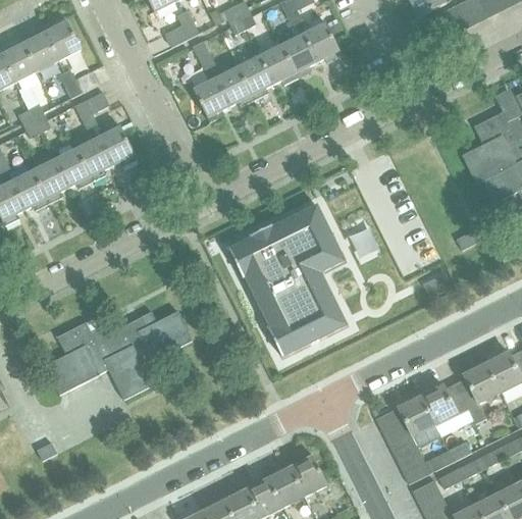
[(176,1),(175,0),(148,0),(154,12),(176,1)]
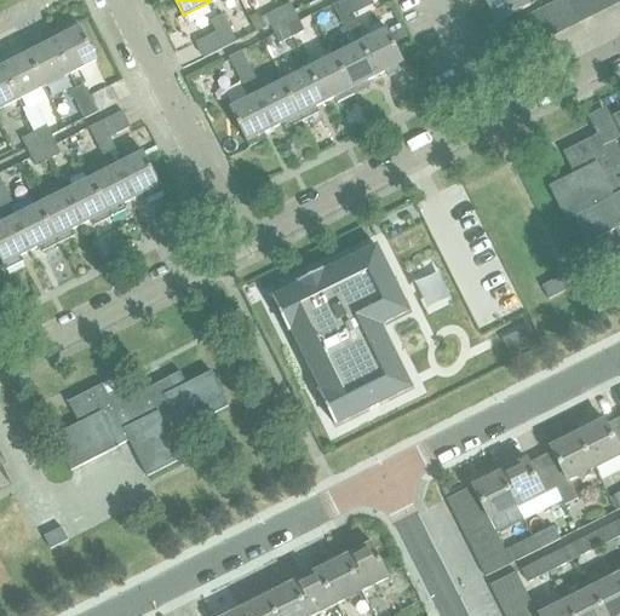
[(354,12),(348,0),(338,0),(333,3),(340,19),(354,12)]
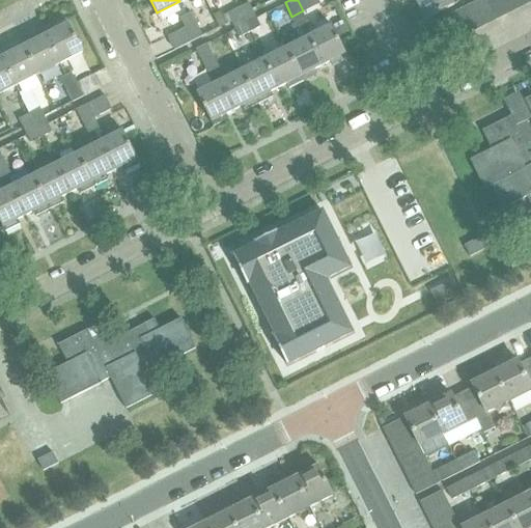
[(298,0),(303,10),(320,2),(319,0),(298,0)]
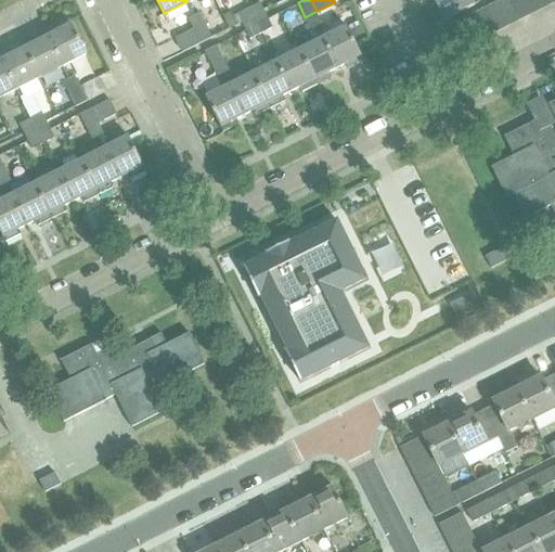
[(436,0),(437,2),(431,4),(440,21),(474,3),(473,0),(436,0)]
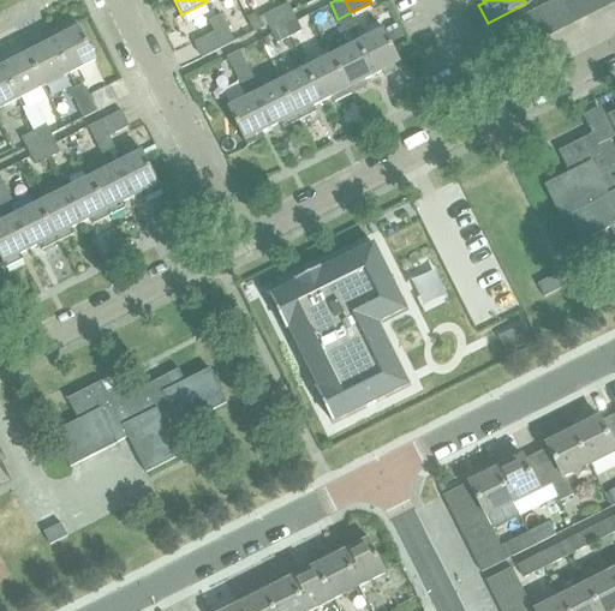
[(549,0),(536,6),(549,33),(562,27),(549,0)]
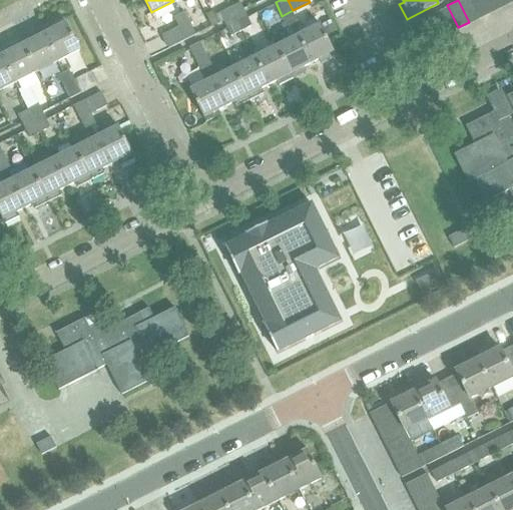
[(458,0),(469,22),(479,17),(471,0),(458,0)]
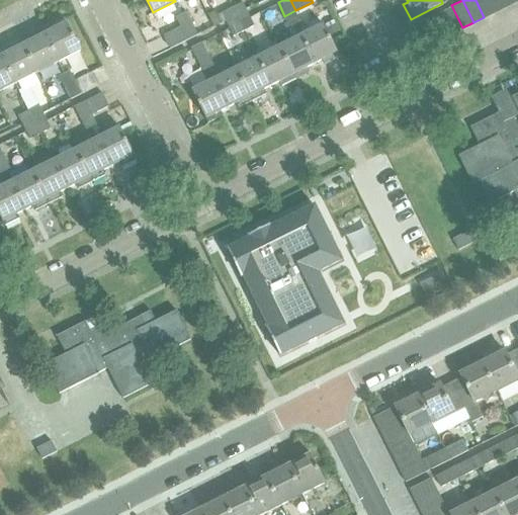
[(476,0),(484,17),(495,12),(489,0),(476,0)]
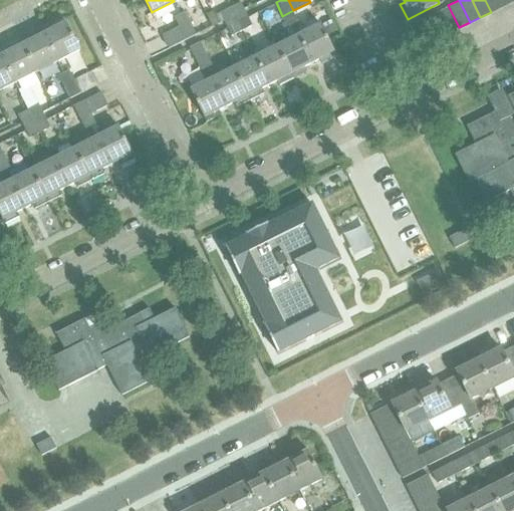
[(485,0),(491,12),(500,7),(496,0),(485,0)]
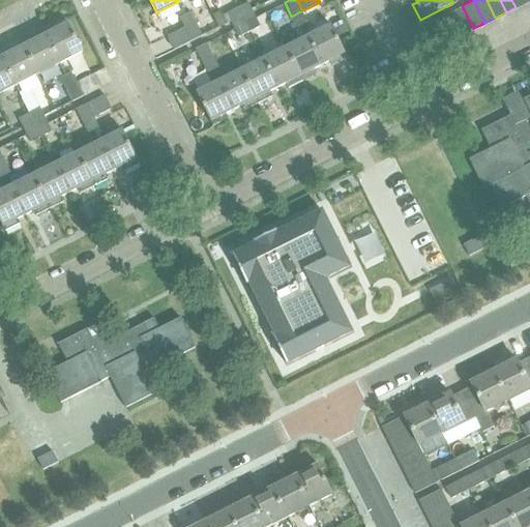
[(237,6),(243,18),(254,12),(248,1),(237,6)]
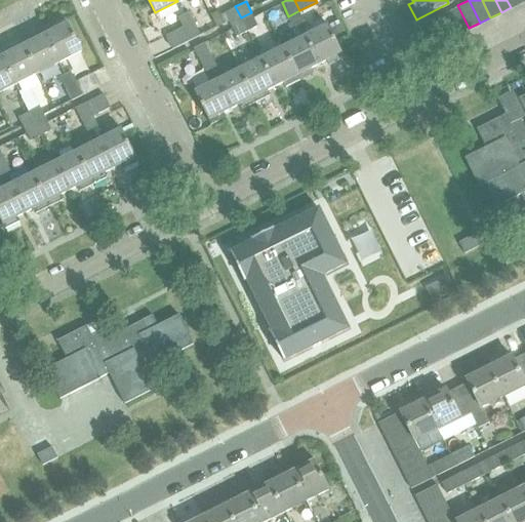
[(457,5),(448,10),(459,33),(469,28),(457,5)]
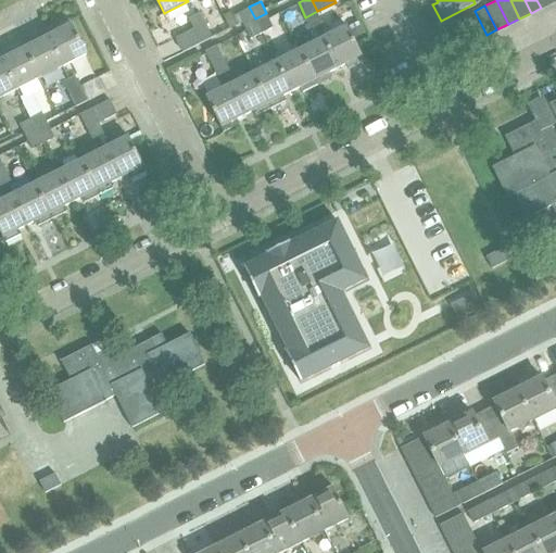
[(249,7),(238,12),(244,25),(255,19),(249,7)]
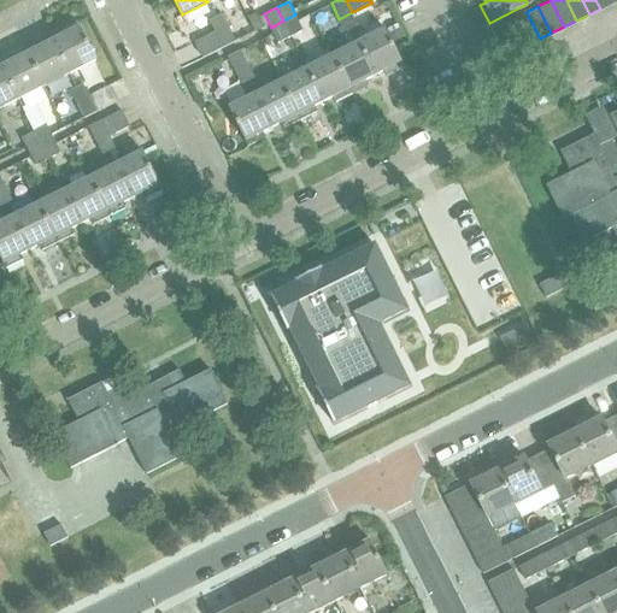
[(207,18),(213,28),(225,22),(221,12),(207,18)]
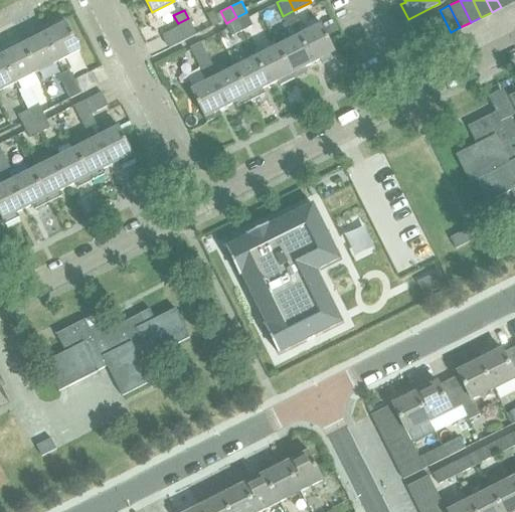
[(299,20),(294,10),(283,16),(288,25),(299,20)]
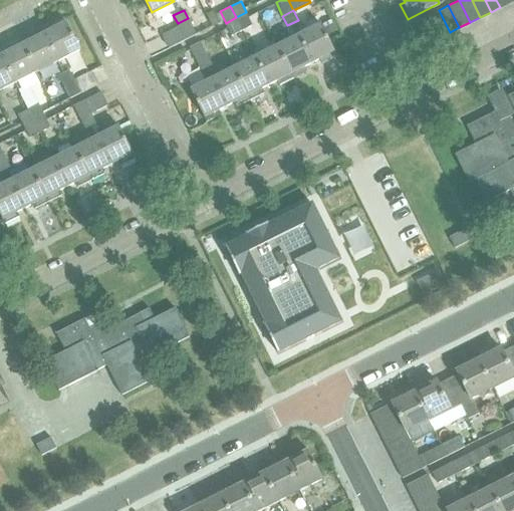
[(450,32),(439,10),(428,15),(440,37),(450,32)]
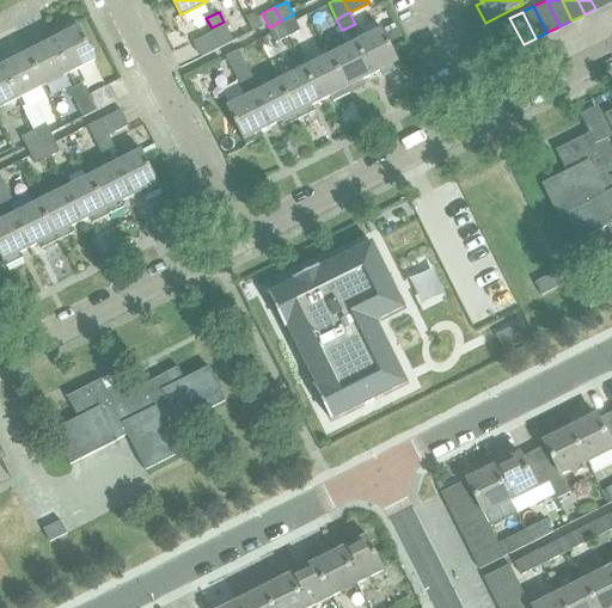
[(300,29),(293,14),(281,20),(288,35),(300,29)]
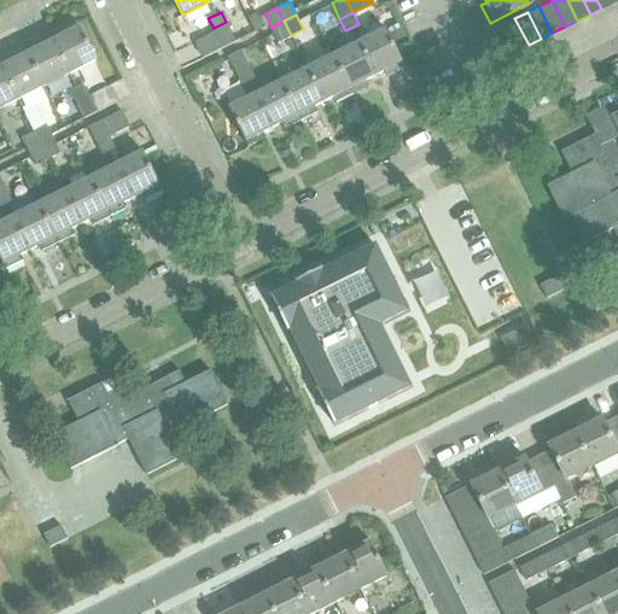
[(63,34),(53,39),(70,71),(97,58),(77,19),(59,29),(63,34)]
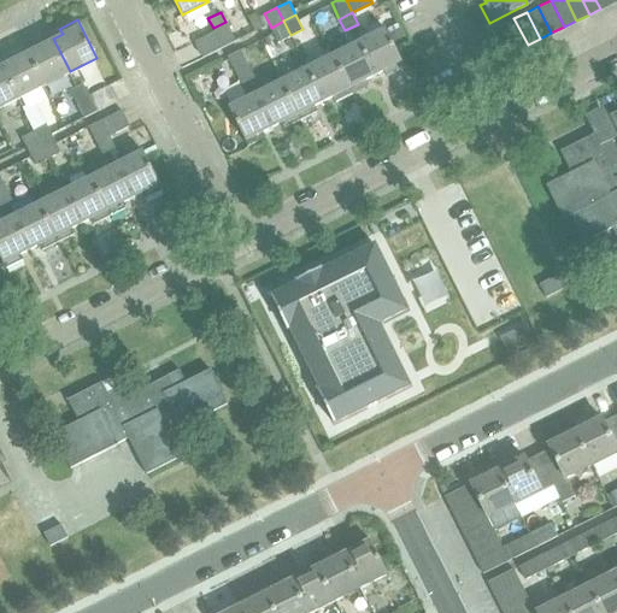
[(283,21),(271,28),(278,41),(291,35),(283,21)]
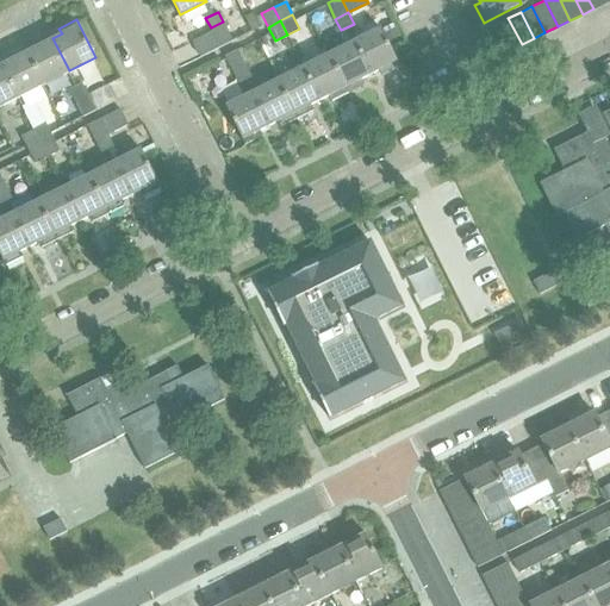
[(211,27),(219,44),(231,37),(223,22),(211,27)]
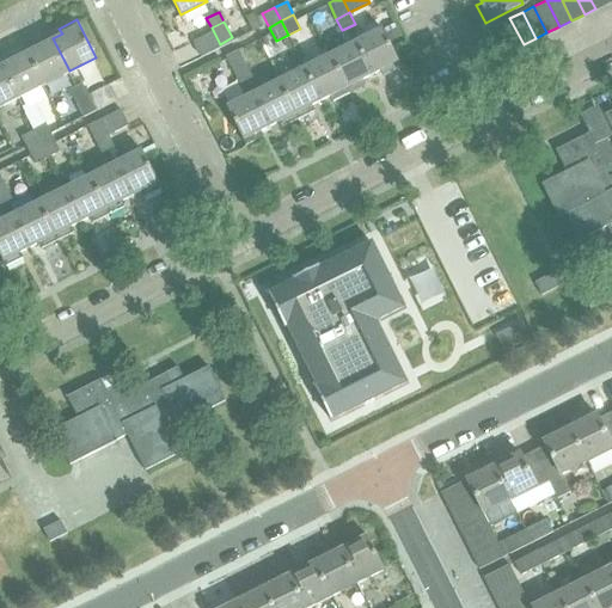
[(200,55),(220,44),(212,28),(191,40),(200,55)]
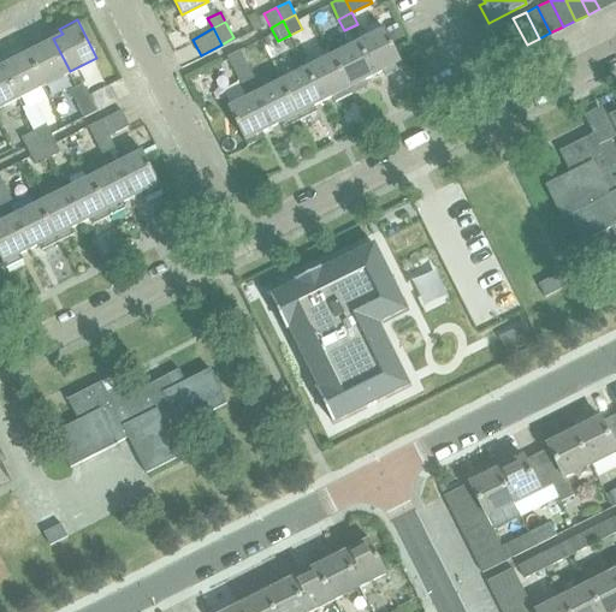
[(384,28),(357,41),(374,73),(384,69),(386,75),(403,65),(384,28)]
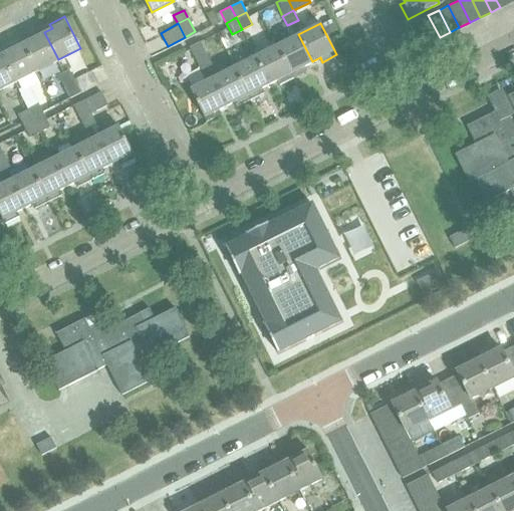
[(34,31),(20,38),(36,70),(58,59),(44,32),(37,36),(34,31)]
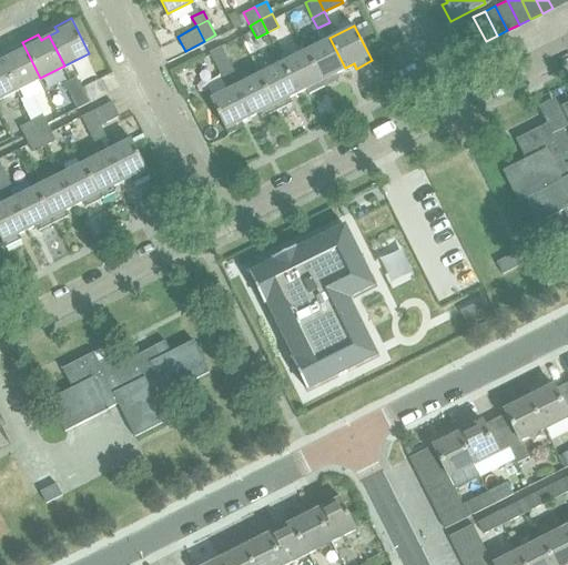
[(244,34),(226,39),(230,52),(247,48),(244,34)]
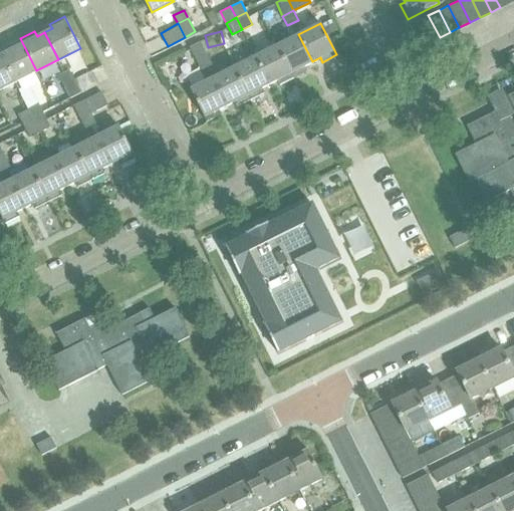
[(298,34),(277,45),(293,76),(307,69),(305,65),(312,61),(298,34)]
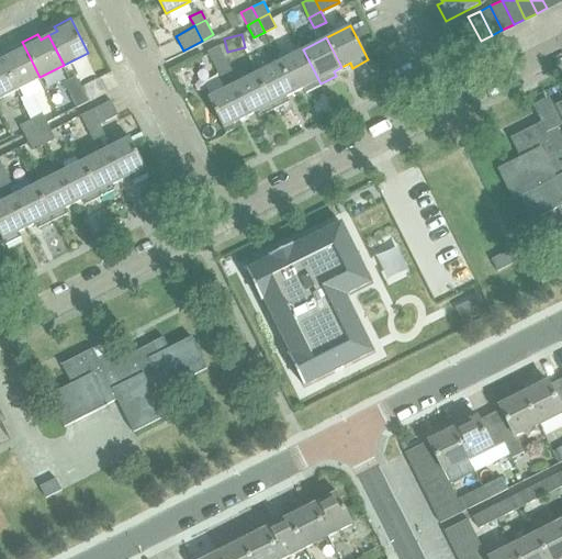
[(1,59),(17,89),(40,77),(22,42),(7,49),(10,55),(1,59)]
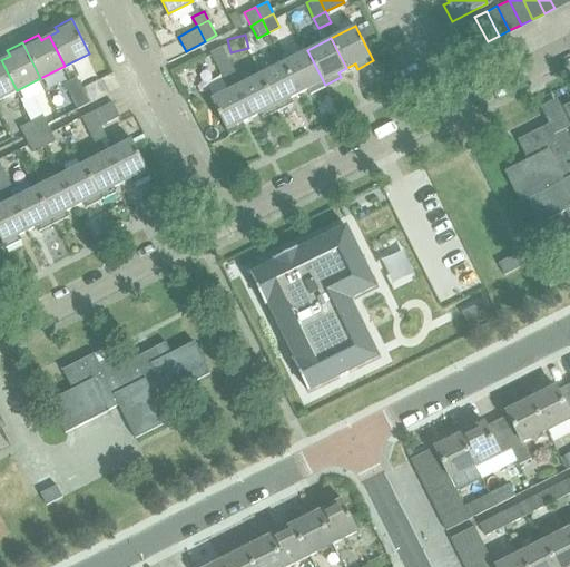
[(209,51),(216,64),(227,58),(220,46),(209,51)]
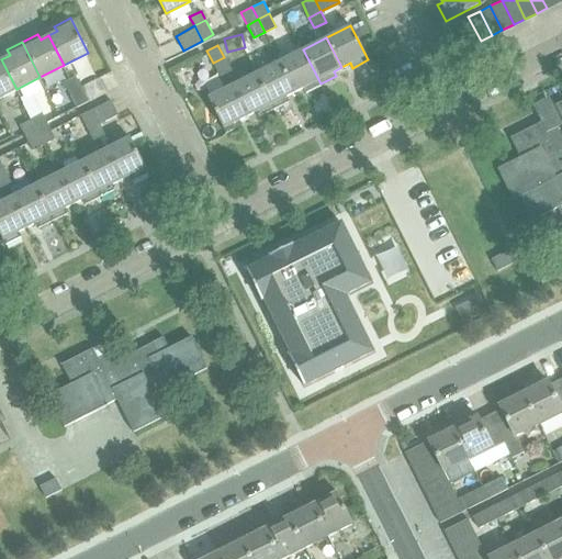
[(303,49),(280,60),(294,90),(303,87),(305,91),(321,84),(303,49)]
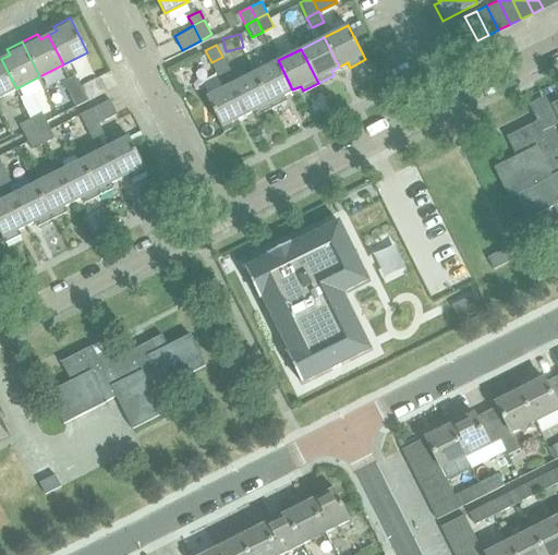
[(193,56),(176,63),(185,86),(203,79),(193,56)]
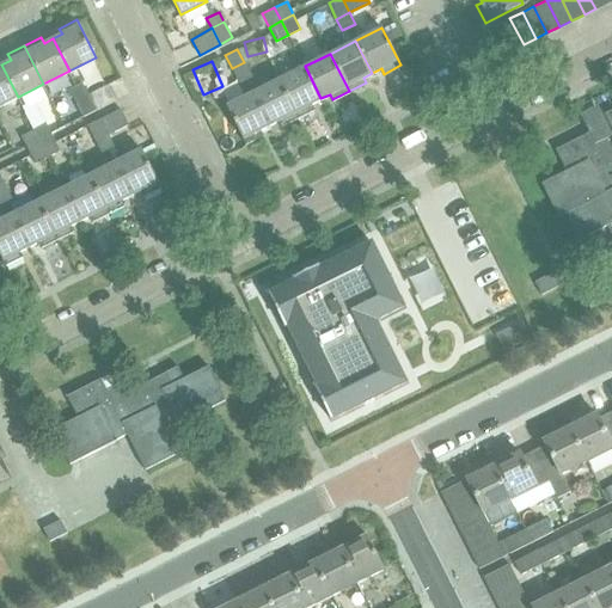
[(244,62),(232,68),(238,80),(250,74),(244,62)]
